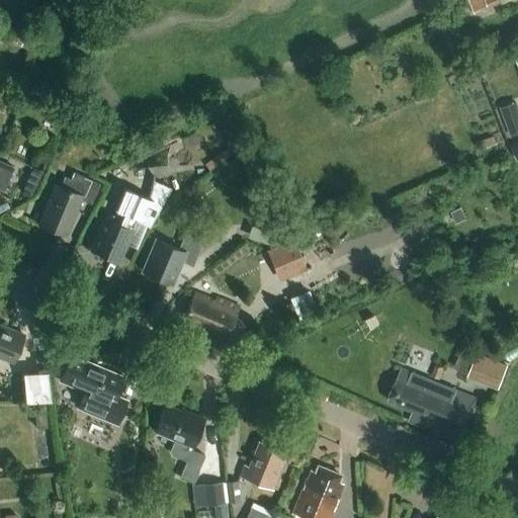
[(468,0),(473,10),(499,0),(468,0)]
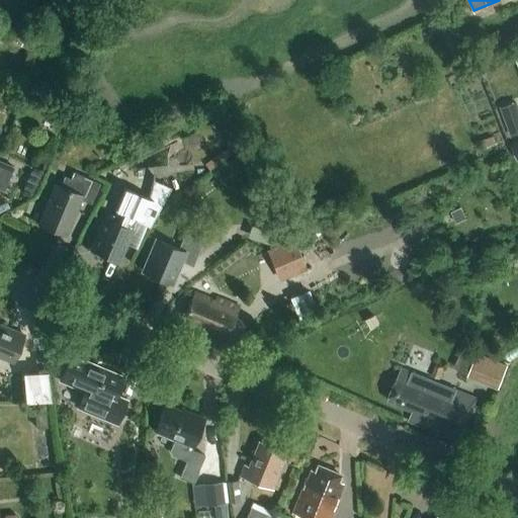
[(499,107),(510,137),(517,134),(517,106),(516,101),(499,107)]
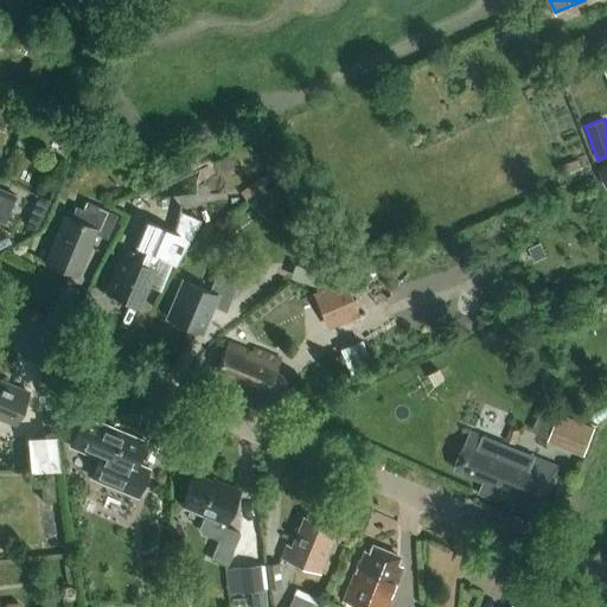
[(280,173),(267,144),(253,151),(262,170),(234,191),(241,199),(266,179),(280,173)]
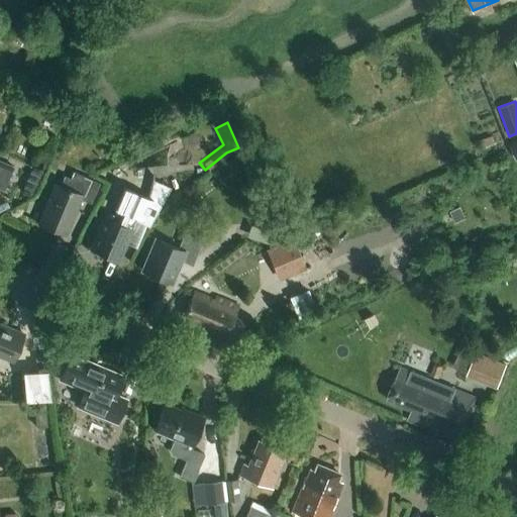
[(241,163),(237,153),(221,161),(225,170),(241,163)]
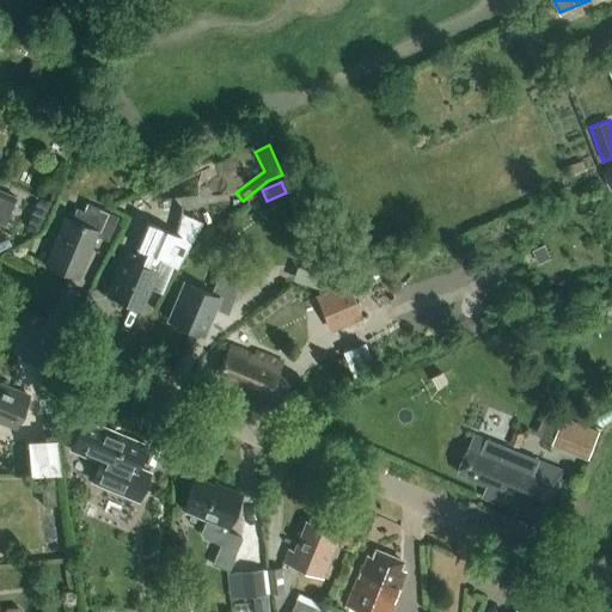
[(0,224),(4,226),(16,197),(0,191),(0,224)]
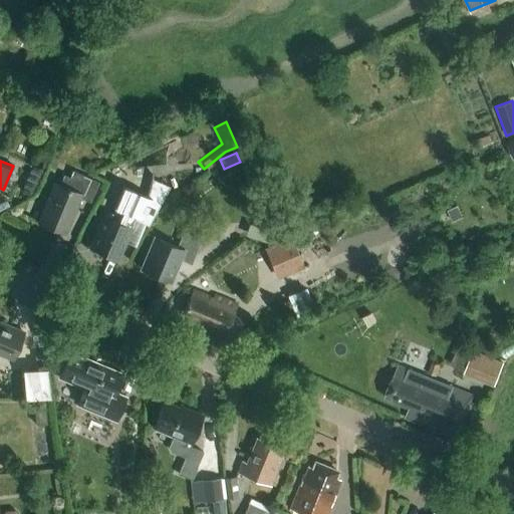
[(54,183),(37,221),(63,232),(78,198),(88,202),(97,182),(71,171),(69,178),(62,175),(58,185),(54,183)]
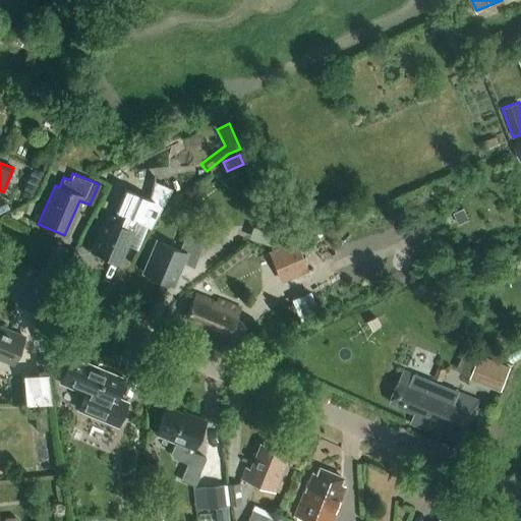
[(127,242),(131,231),(128,230),(134,223),(150,228),(171,188),(154,181),(147,199),(124,189),(115,210),(114,218),(109,217),(107,221),(104,220),(90,251),(118,264),(127,242)]
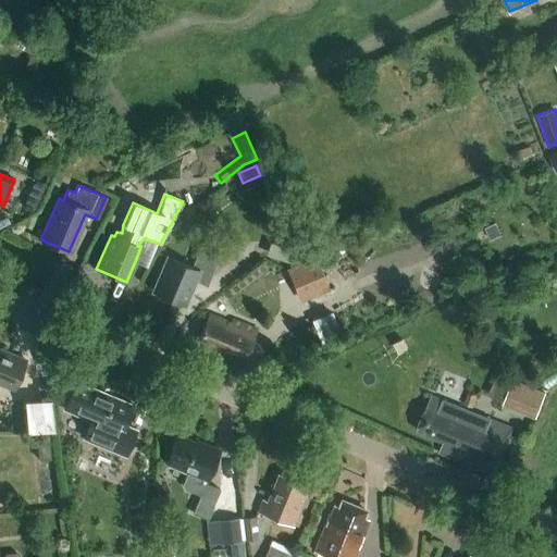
[(496,224),(485,229),(491,240),(500,235),(496,224)]
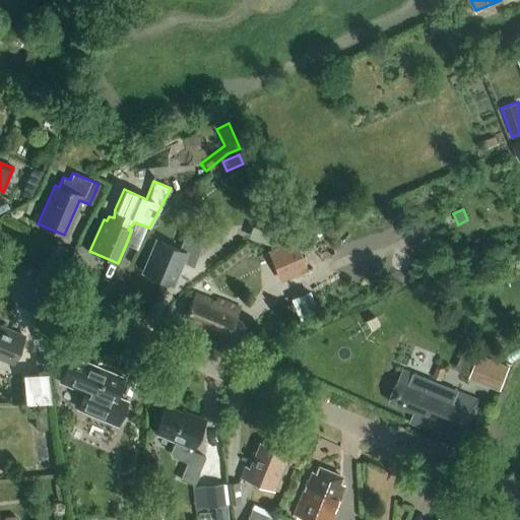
[(192,267),(203,242),(185,234),(178,250),(155,240),(142,272),(170,284),(180,262),(192,267)]
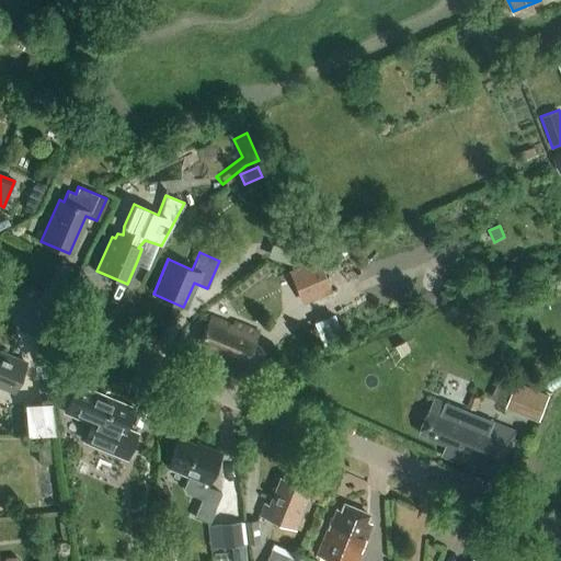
[(331,292),(318,259),(287,270),(300,304),(331,292)]
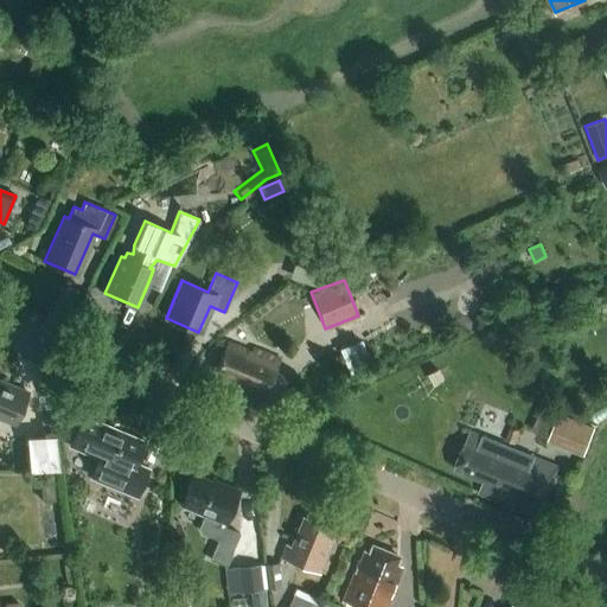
[(263,400),(279,360),(251,349),(250,353),(227,344),(216,374),(240,383),(237,390),(254,397),(263,400)]
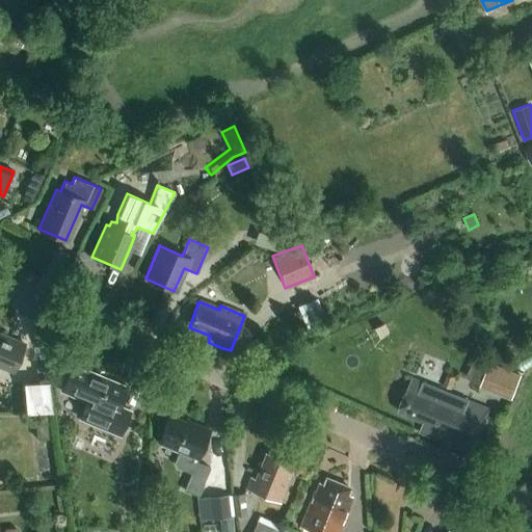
[(0,366),(12,372),(24,344),(0,334),(0,366)]
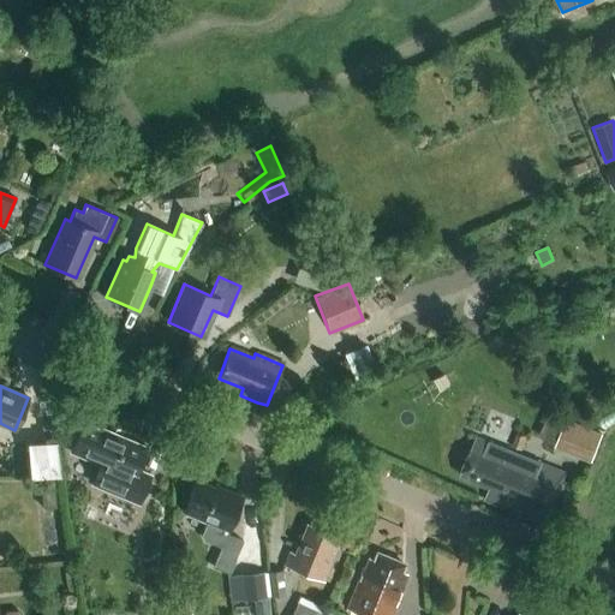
[(556,447),(592,461),(603,434),(567,419),(556,447)]
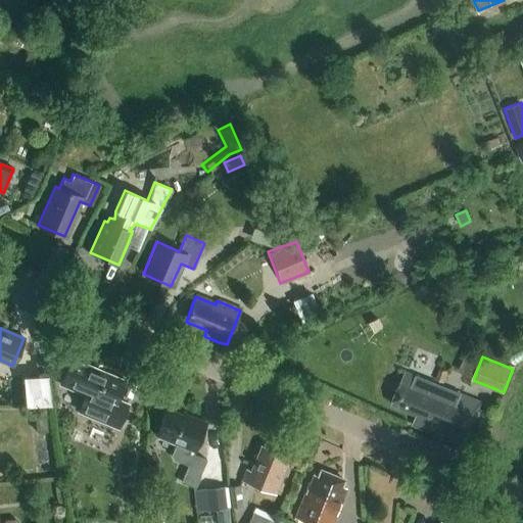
[(116,400),(125,382),(93,369),(92,371),(68,360),(59,385),(84,395),(77,411),(117,428),(128,406),(116,400)]
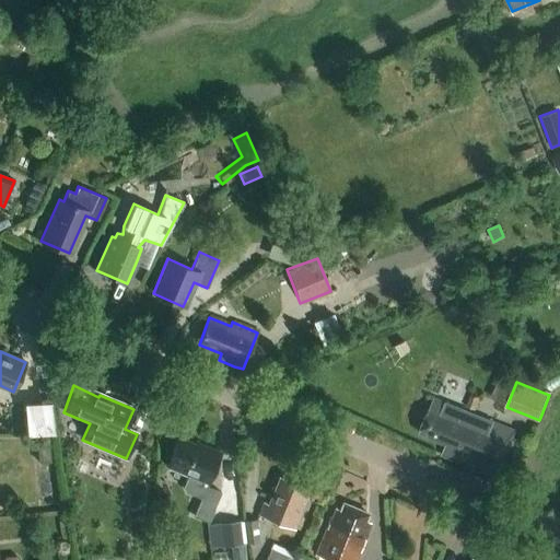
[(479,398),(470,395),(466,406),(474,409),(479,398)]
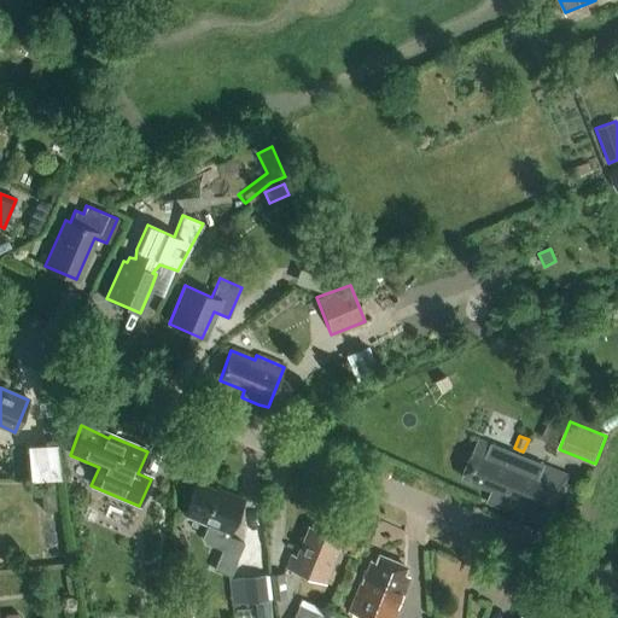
[(535,523),(547,528),(570,476),(479,437),(462,477),(491,489),(487,502),(522,517),(525,509),(538,516),(535,523)]
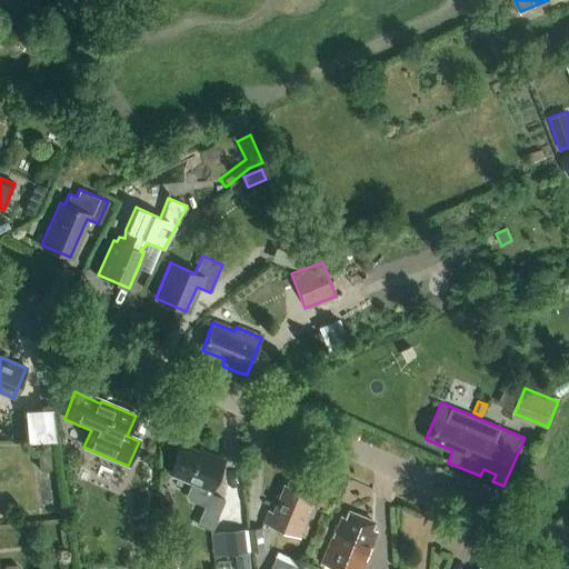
[(22,436),(49,435),(48,405),(21,406),(22,436)]
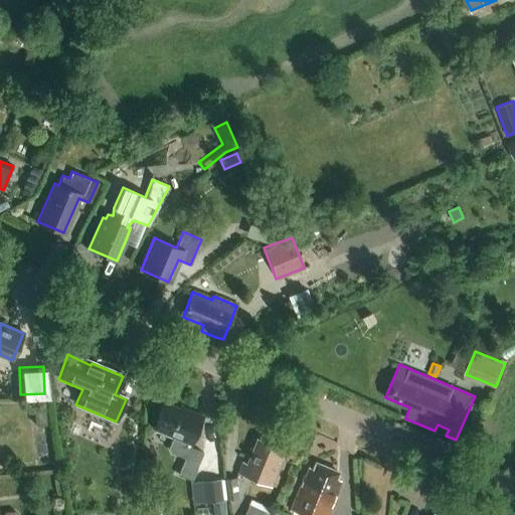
[(41,402),(31,402),(33,424),(44,423),(41,402)]
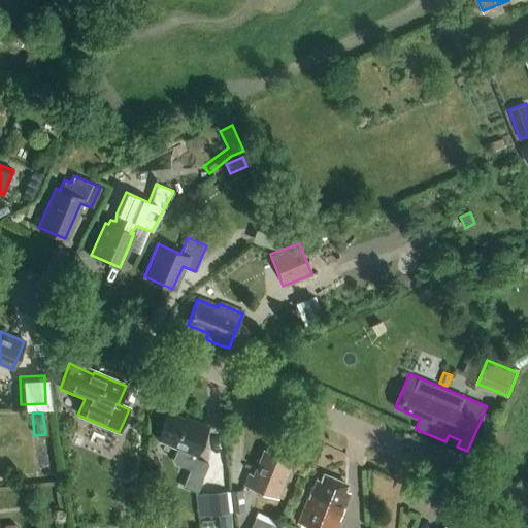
[(195,459),(196,455),(208,428),(195,422),(194,424),(169,414),(158,439),(177,448),(172,459),(174,464),(190,471),(183,486),(195,492),(208,465),(195,459)]
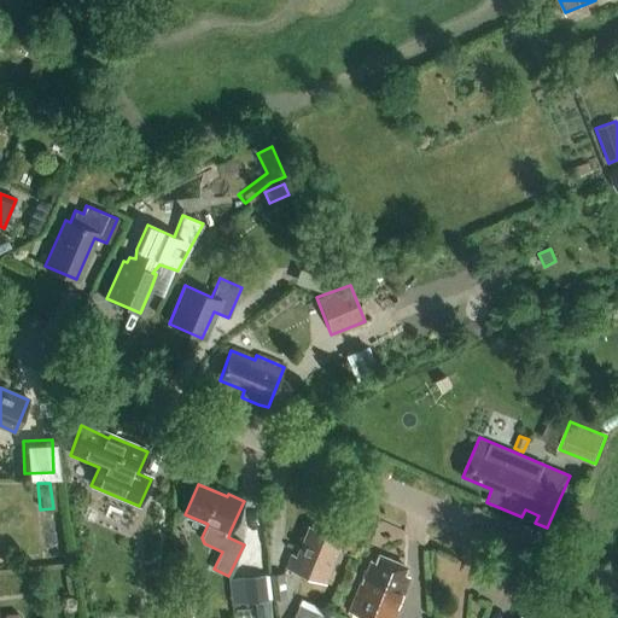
[(325,584),(343,541),(309,528),(297,557),(291,554),(285,569),(325,584)]
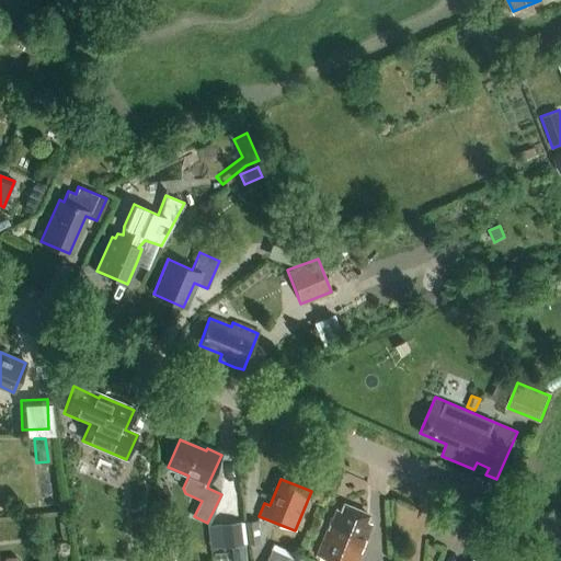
[(331,519),(321,542),(317,554),(332,560),(356,560),(368,535),(367,534),(371,524),(366,522),(368,515),(344,505),(342,512),(336,510),(332,519),(331,519)]
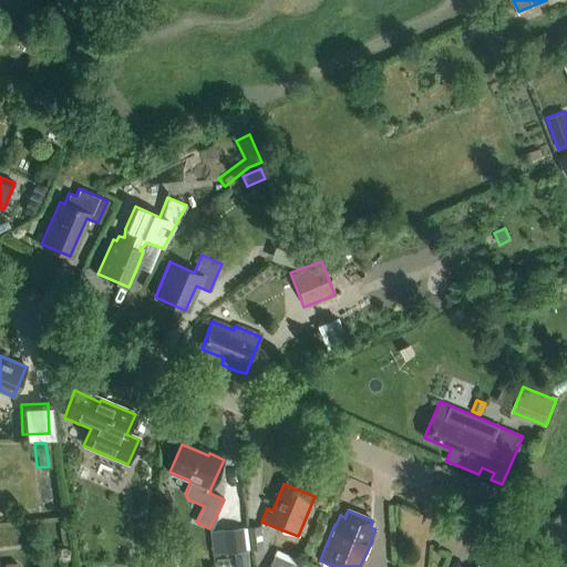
[(248,527),(250,550),(263,549),(260,526),(248,527)]
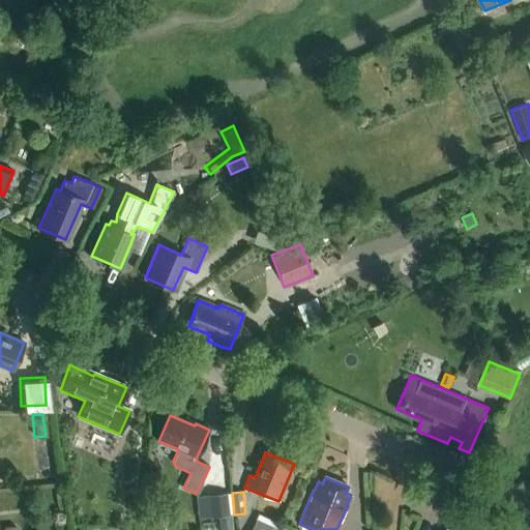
[(198,519),(234,514),(232,493),(196,497),(198,519)]
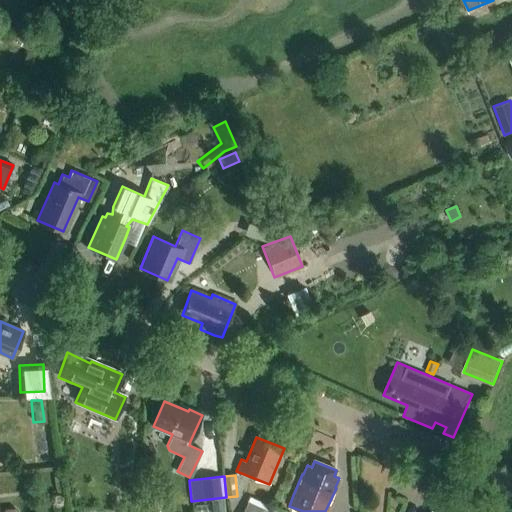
[(225,511),(224,497),(215,499),(211,500),(212,511),(225,511)]
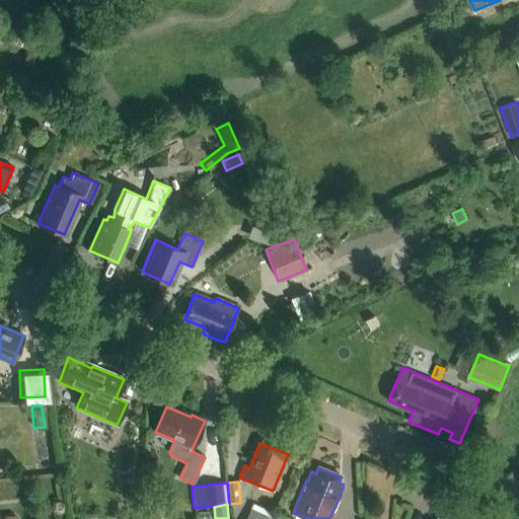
[(274,518),(271,518),(274,513),(252,504),(245,518),(274,518)]
